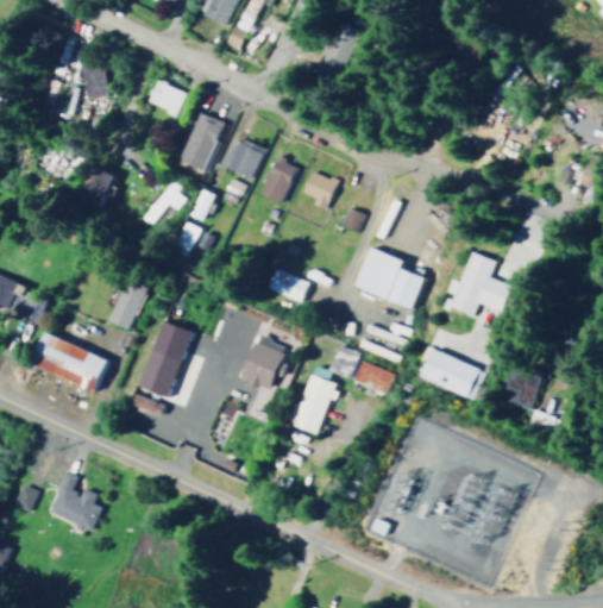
[(226,25),(238,0),(211,0),(205,14),(226,25)]
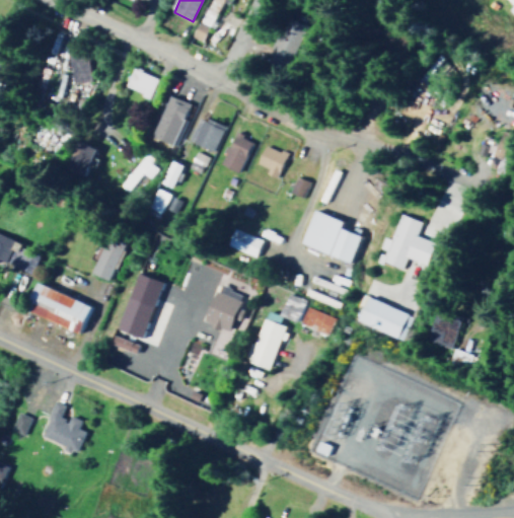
[(193,37),(204,42),(211,27),(200,22),(193,37)]
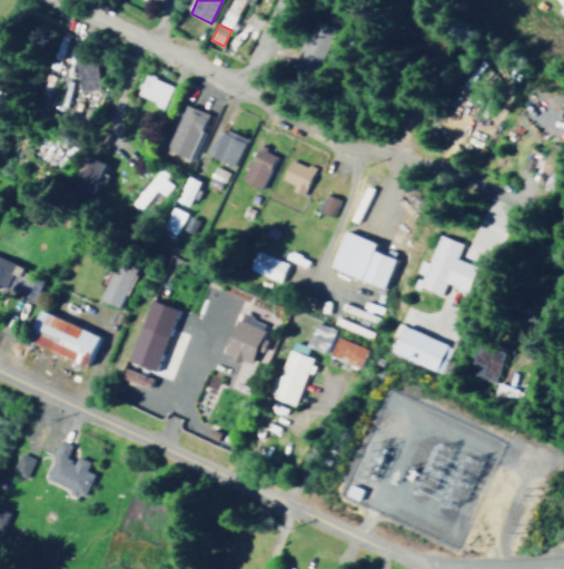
[(79,62),(81,91),(101,90),(99,61),(79,62)]
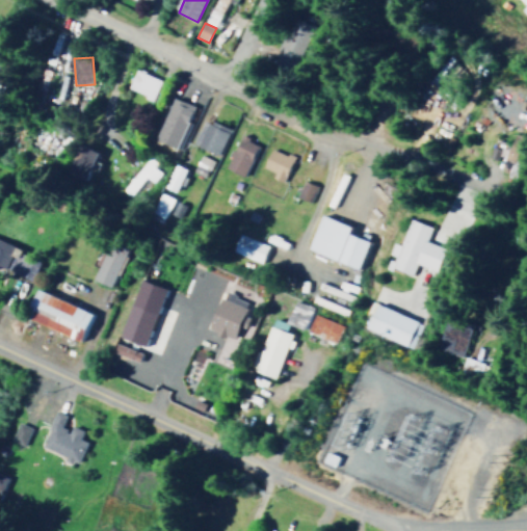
[(156,100),(163,79),(137,71),(131,90),(156,100)]
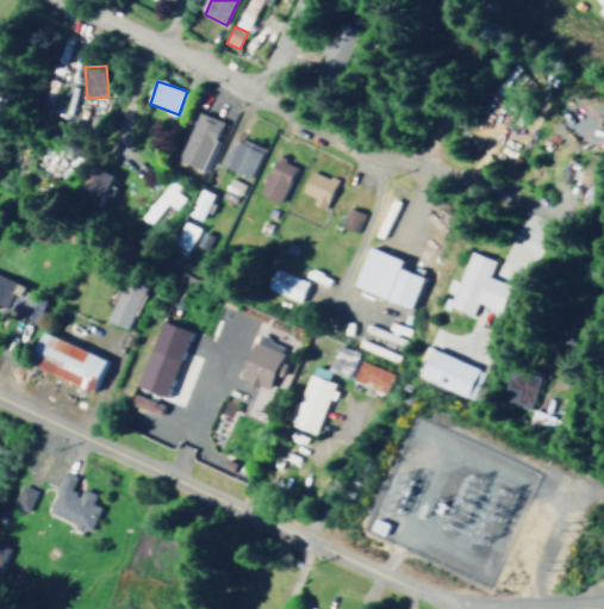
[(203,171),(224,122),(201,112),(180,161),(203,171)]
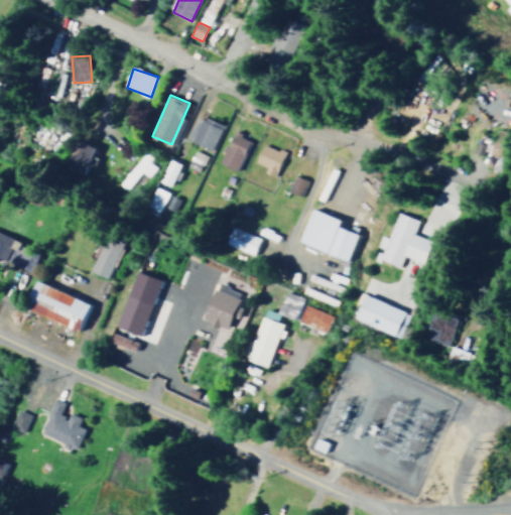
[(224,128),(201,117),(189,140),(214,151),(224,128)]
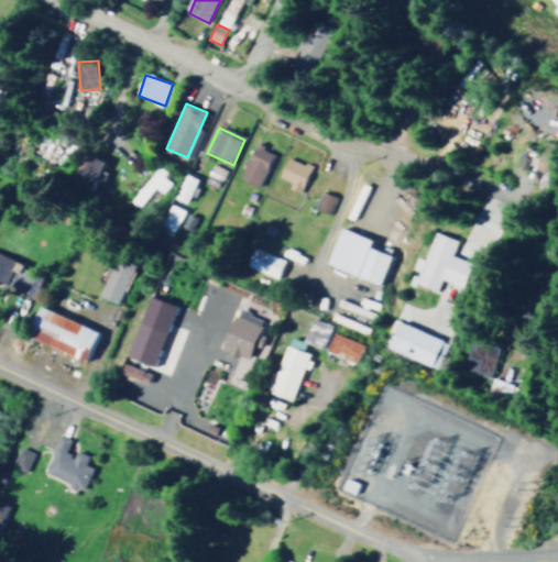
[(240,178),(260,187),(275,153),(259,144),(251,161),(249,160),(240,178)]
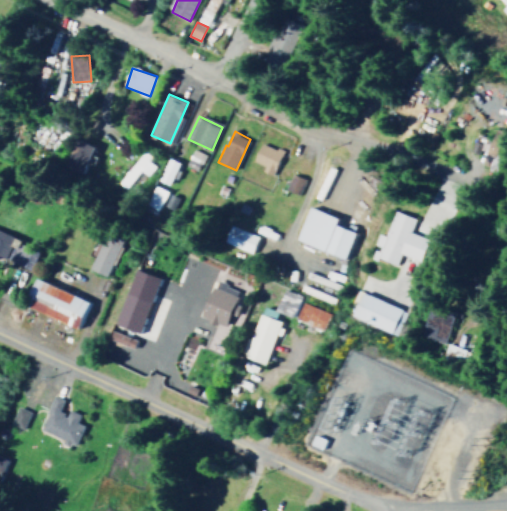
[(64,169),(83,177),(95,147),(76,139),(64,169)]
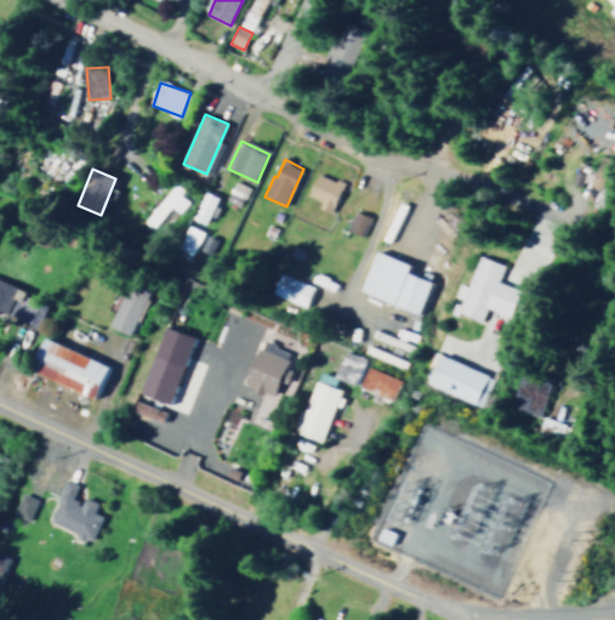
[(345,185),(319,174),(309,197),(323,202),(320,209),(332,214),(345,185)]
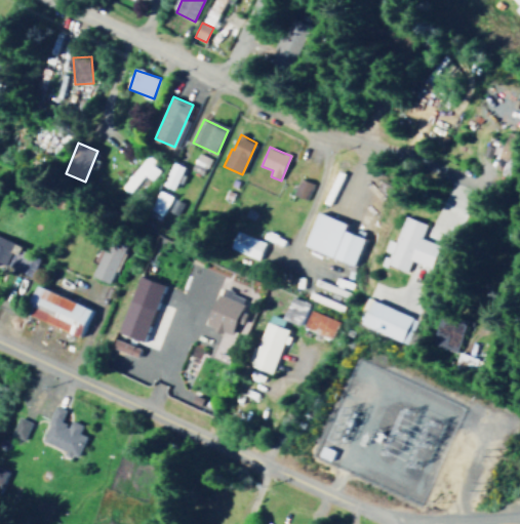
[(163,169),(149,157),(123,188),(130,194),(146,175),(153,182),(163,169)]
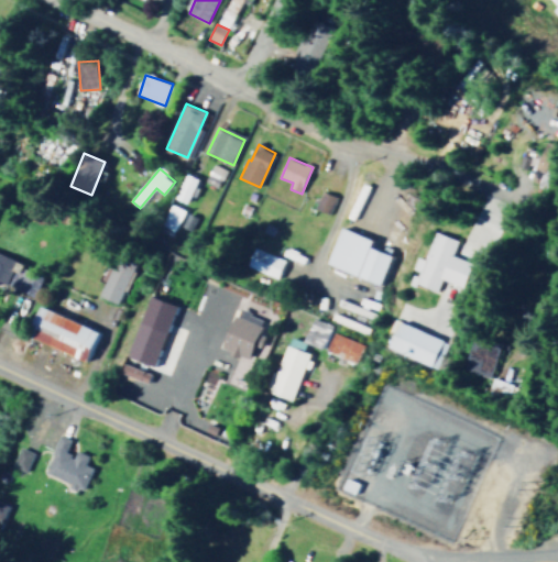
[(199,178),(187,174),(178,200),(190,205),(199,178)]
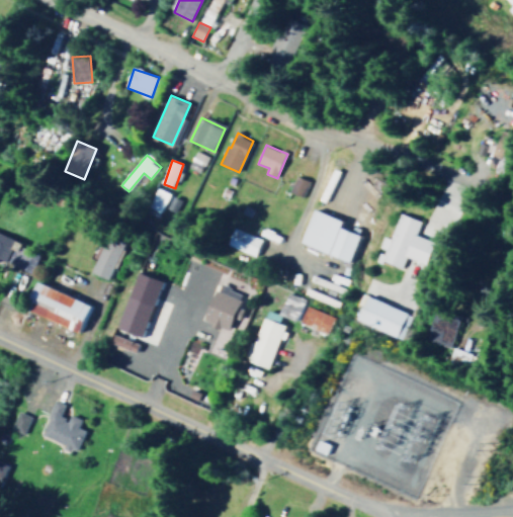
[(290,193),(304,197),(310,181),(296,176),(290,193)]
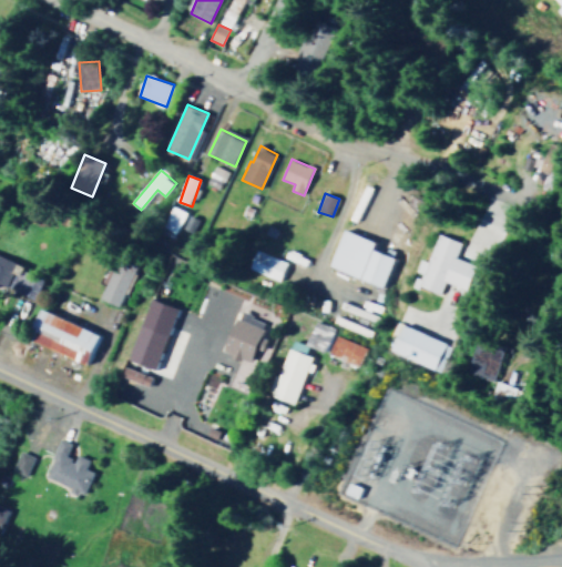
[(174,239),(187,213),(175,206),(161,232),(174,239)]
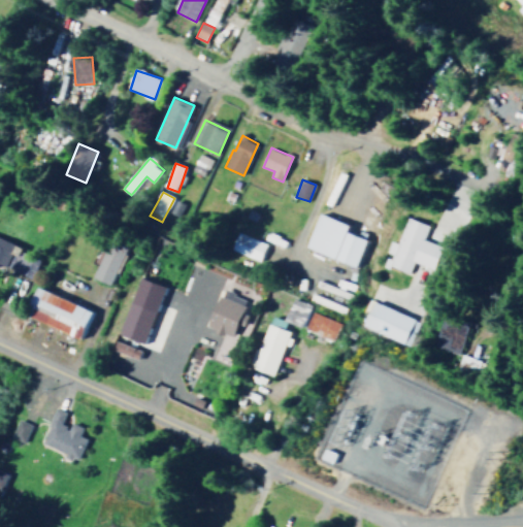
[(308,248),(356,268),(367,240),(348,232),(351,226),(322,213),(308,248)]
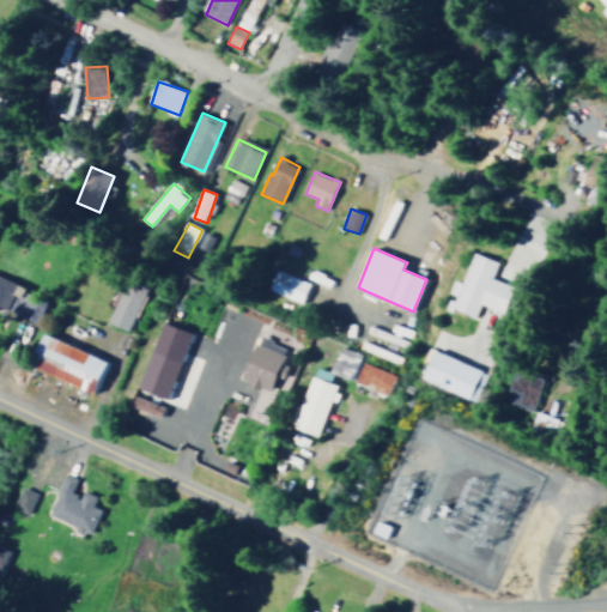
[(501,261),(475,254),(466,283),(457,280),(451,297),(453,297),(449,309),(478,319),(483,306),(507,313),(515,286),(495,280),(501,261)]
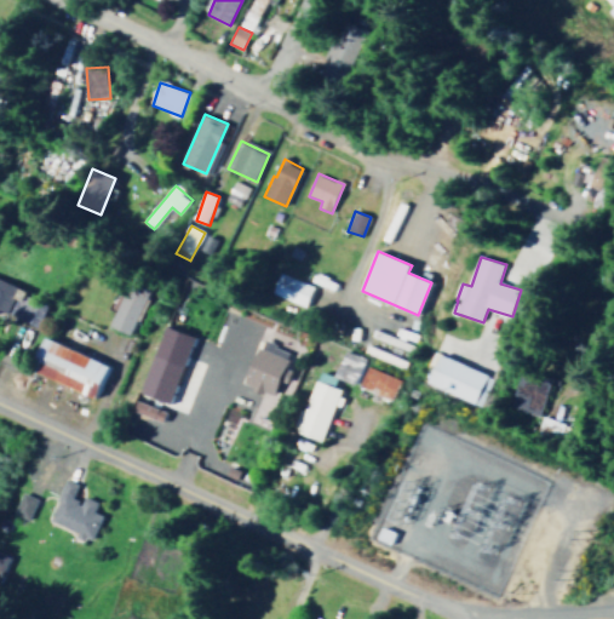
[(316,285),(281,275),(275,297),(309,307),(316,285)]
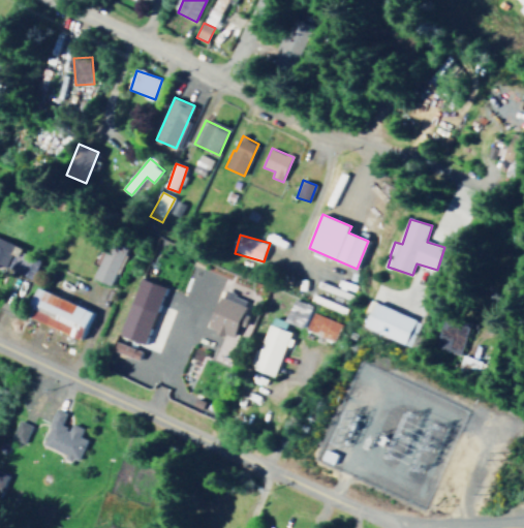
[(0,239),(0,266),(26,277),(31,267),(22,264),(27,251),(0,239)]
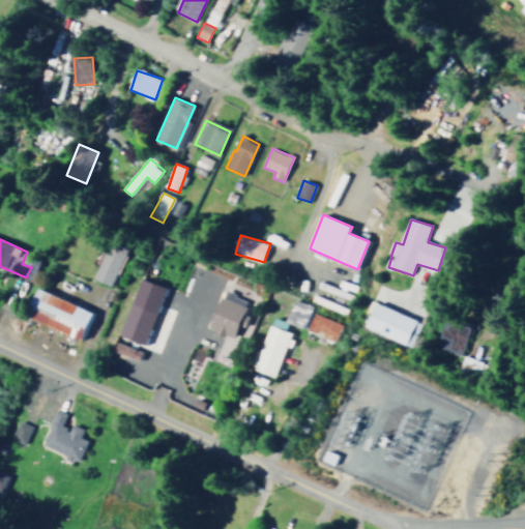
[(130,247),(112,239),(95,277),(114,286),(130,247)]
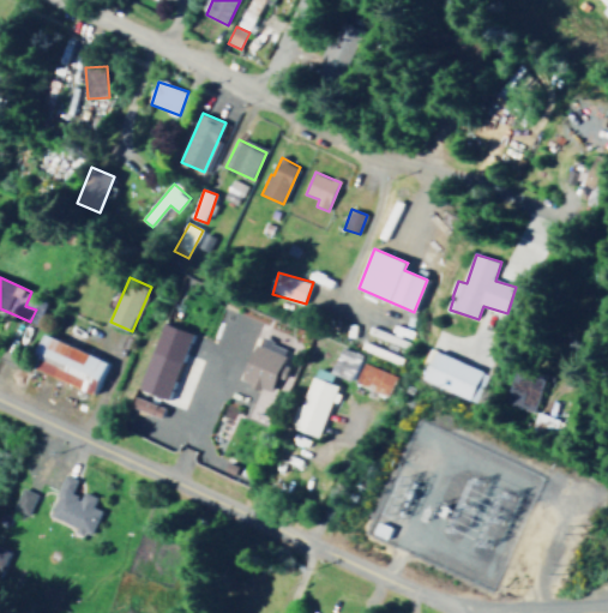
[(142,392),(172,401),(193,331),(163,323),(142,392)]
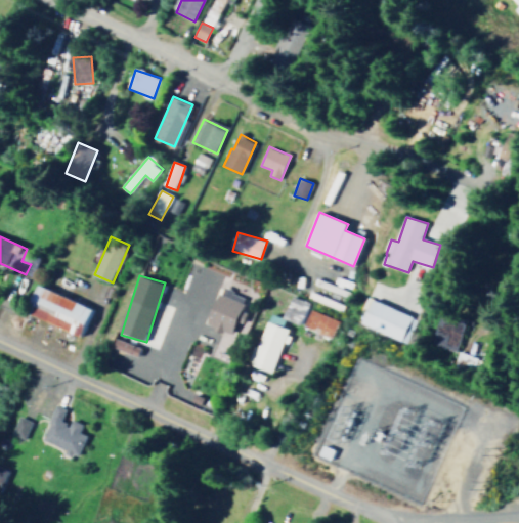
[(83,336),(93,307),(38,288),(28,316),(83,336)]
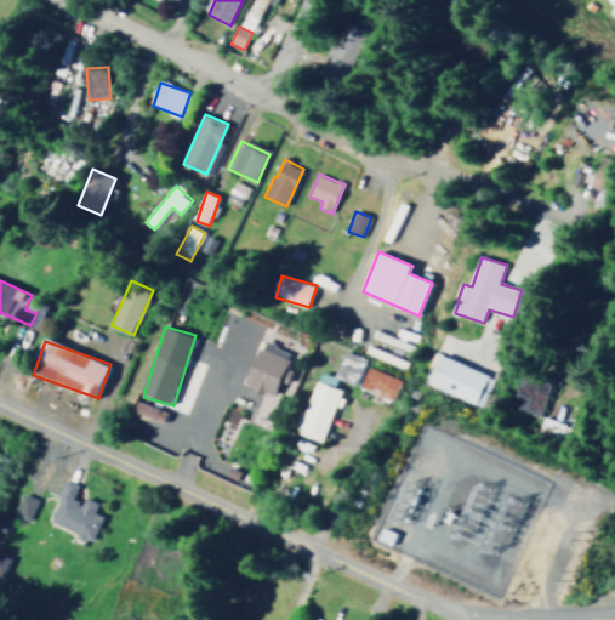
[(292,351),(261,341),(246,388),(263,393),(266,387),(278,391),(282,380),(290,384),(294,371),(286,369),(292,351)]
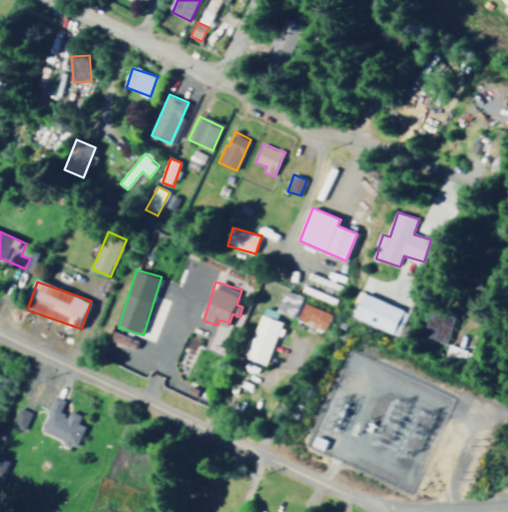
[(304,298),(287,291),(279,310),(296,317),(304,298)]
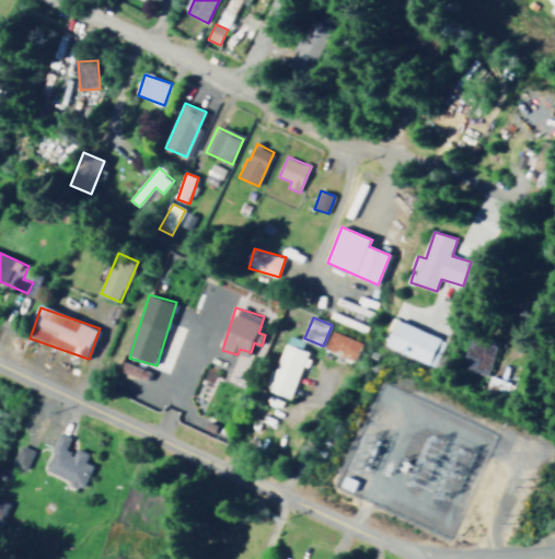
[(436,368),(447,342),(400,321),(388,346),(436,368)]
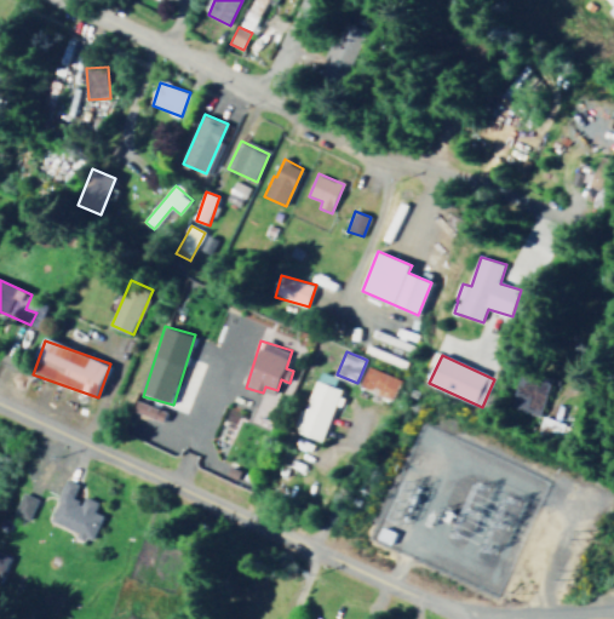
[(390,400),(399,379),(368,367),(360,387),(390,400)]
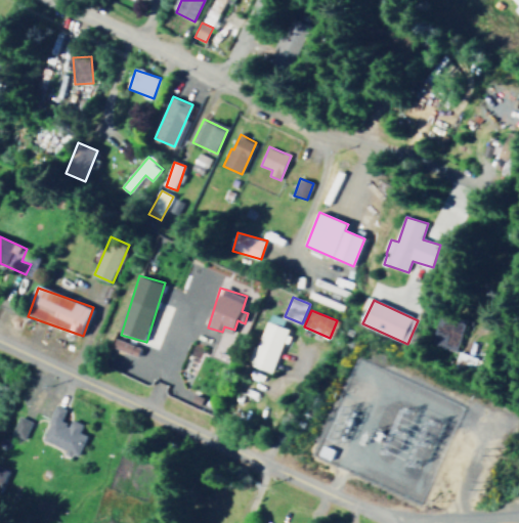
[(434,345),(460,351),(467,323),(441,317),(434,345)]
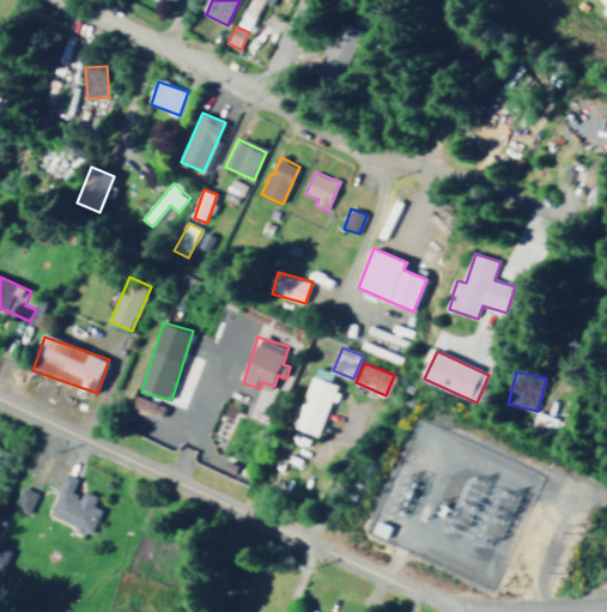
[(293,428),(319,437),(338,386),(313,376),(293,428)]
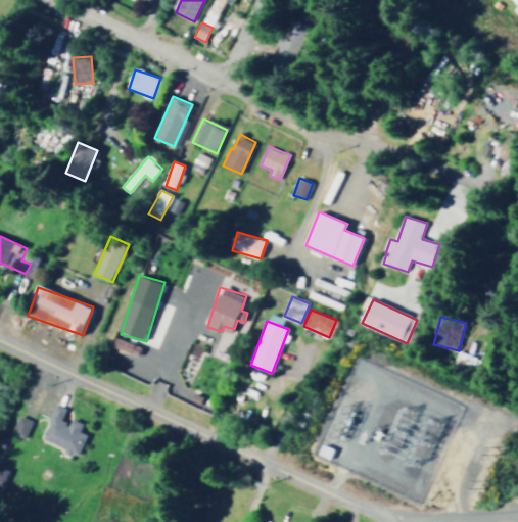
[(142,349),(118,337),(113,345),(138,357),(142,349)]
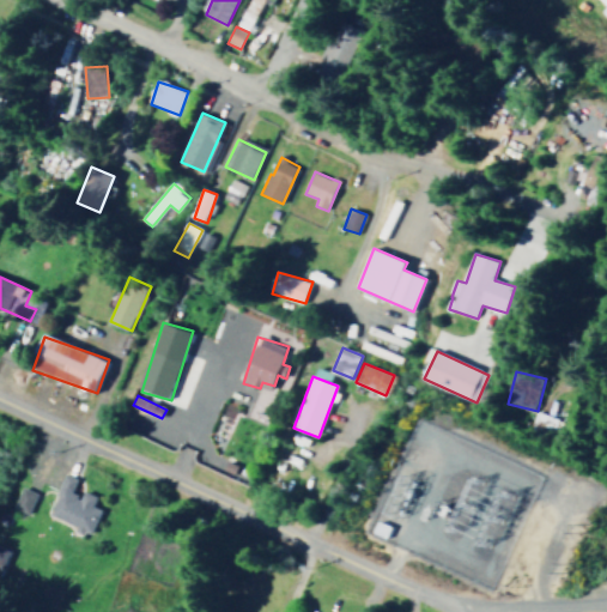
[(554,436),(560,420),(540,413),(535,428),(554,436)]
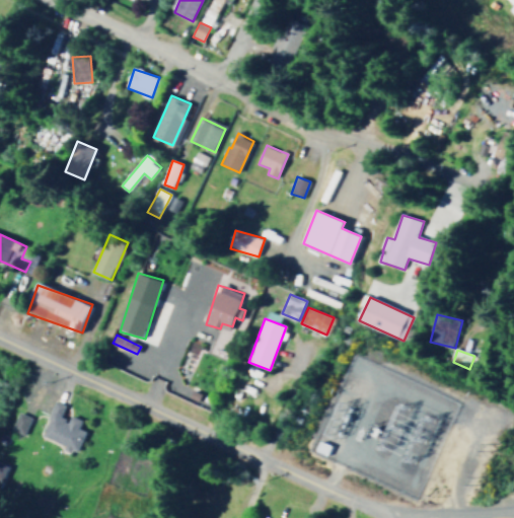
[(43,439),(79,451),(86,431),(80,430),(83,421),(71,416),(70,421),(62,418),(67,404),(56,401),(43,439)]
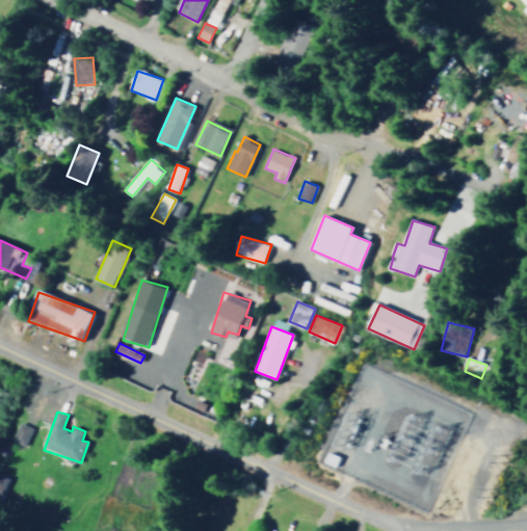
[(26,446),(33,428),(21,423),(12,441),(26,446)]
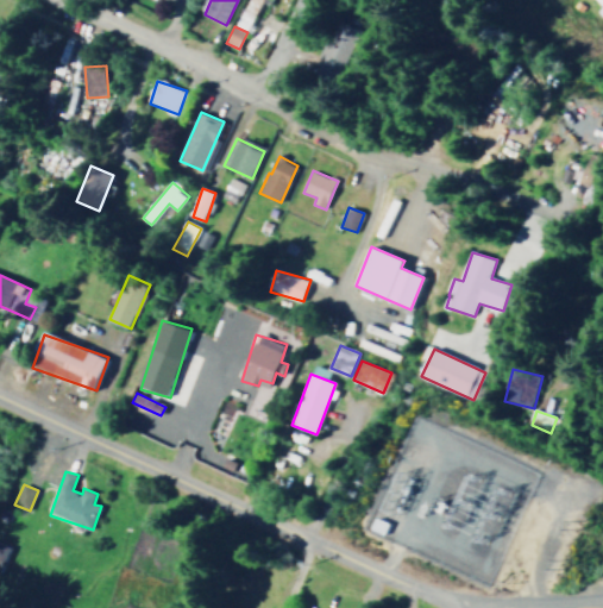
[(0,571),(1,572),(12,549),(0,543),(0,571)]
